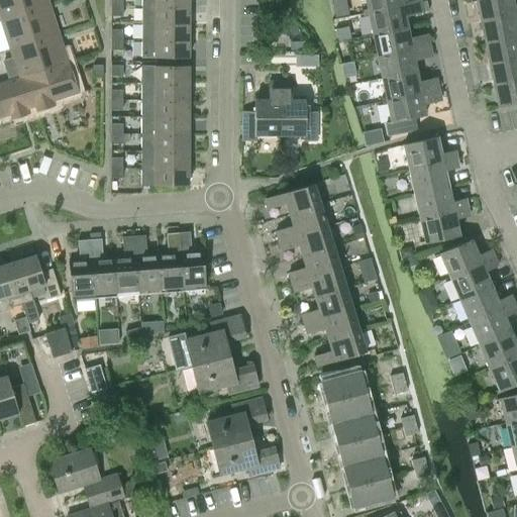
[(50,101),(76,93),(45,0),(0,0),(0,23),(11,60),(3,62),(9,81),(0,84),(0,117),(9,114),(10,119),(27,114),(25,109),(34,106),(35,111),(53,106),(50,101)]
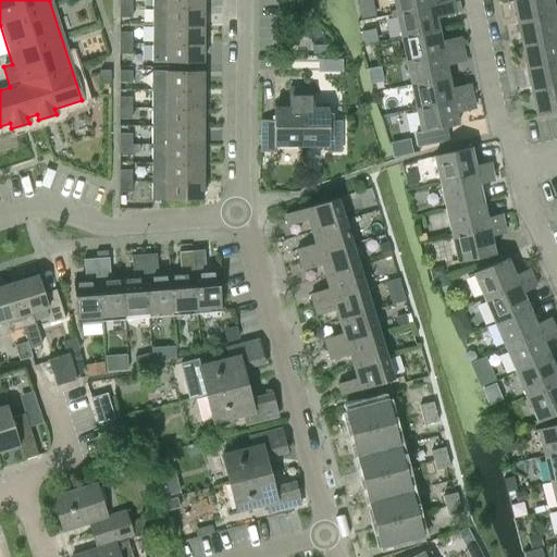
[(390,15),(452,3),(450,0),(392,0),(395,12),(388,14),(390,15)]
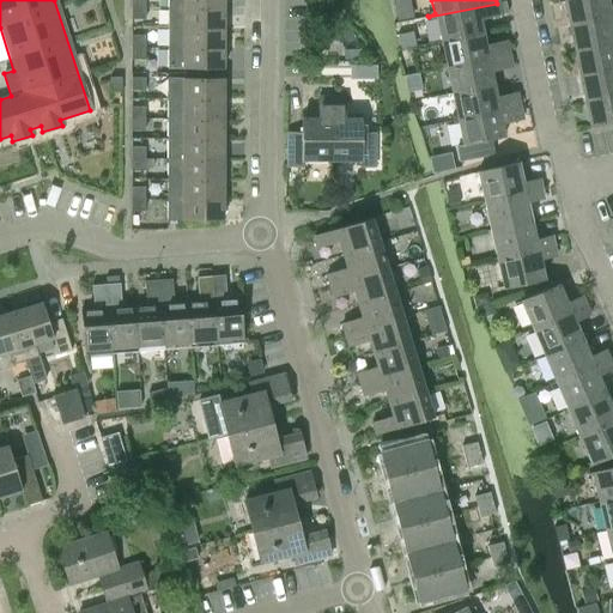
[(606,0),(568,0),(564,1),(569,26),(610,18),(606,0)]
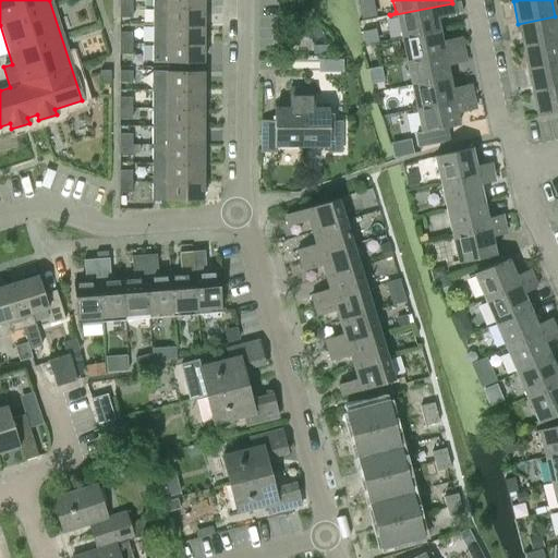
[(455,14),(452,3),(390,15),(390,20),(397,17),(401,38),(438,31),(436,19),(455,14)]
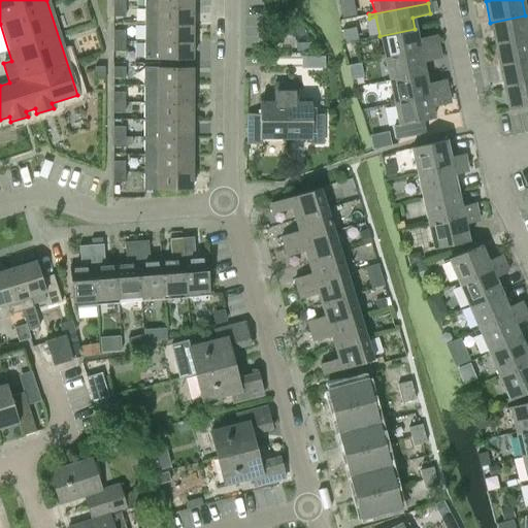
[(124,17),(124,6),(112,6),(112,17),(124,17)]
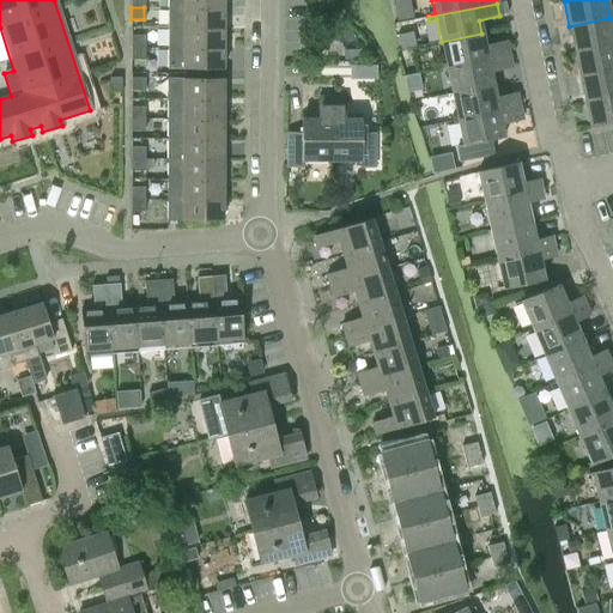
[(168,28),(223,28),(223,7),(168,7),(168,28)]
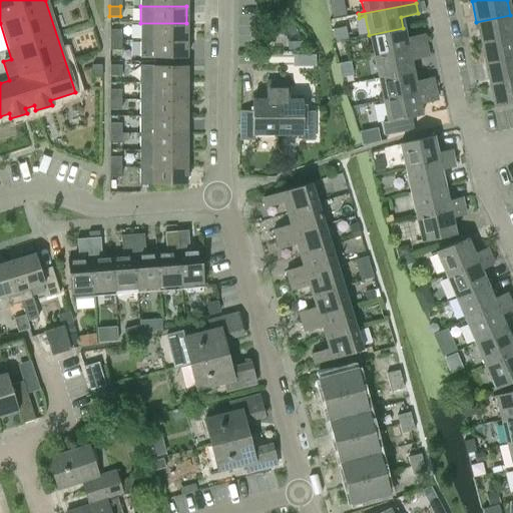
[(512,27),(510,15),(476,22),(480,43),(512,36),(512,27)]
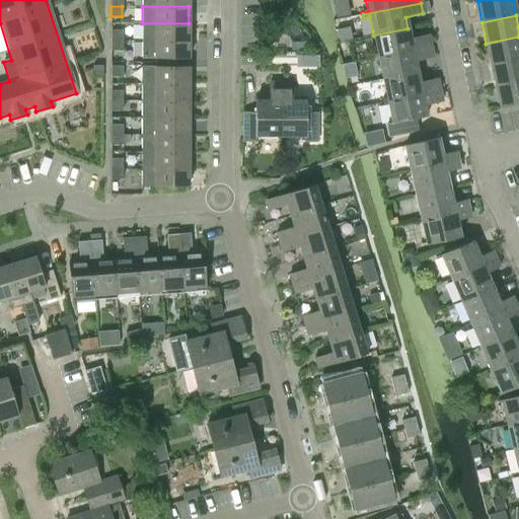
[(142,41),(189,41),(189,23),(142,23),(142,41)]
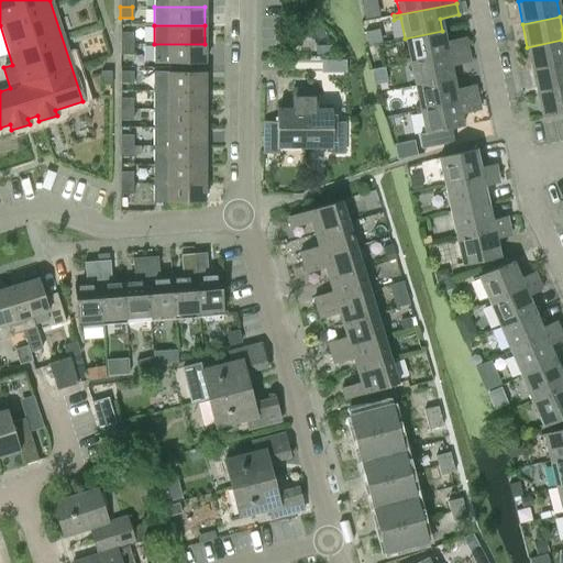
[(444,43),(442,31),(405,39),(409,59),(403,61),(404,64),(466,51),(464,40),(444,43)]
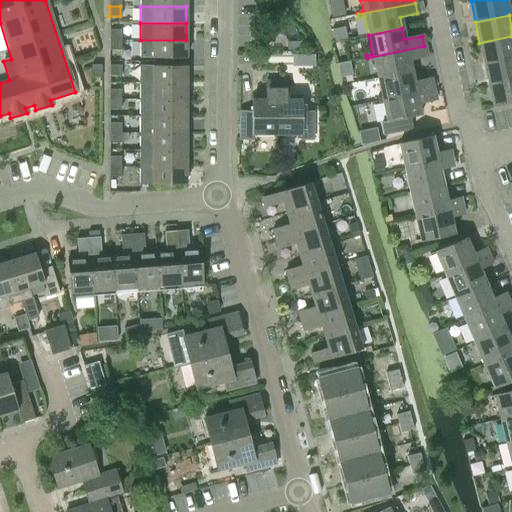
[(109,39),(120,39),(120,29),(109,29),(109,39)]
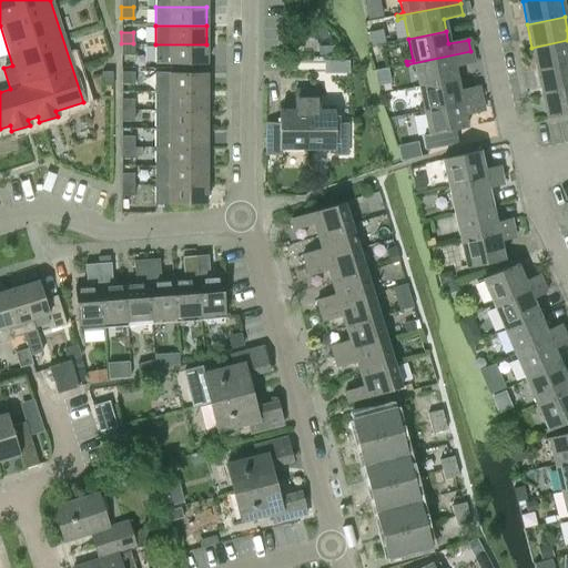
[(567,40),(531,48),(537,72),(567,64),(567,40)]
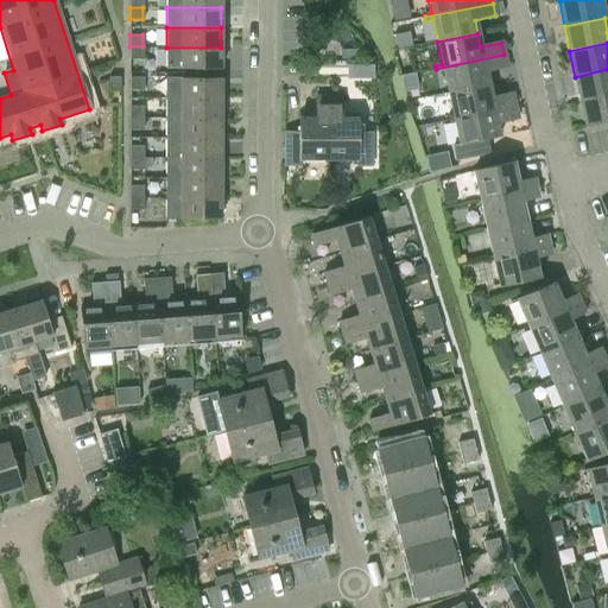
[(143,58),(143,46),(130,46),(130,58),(143,58)]
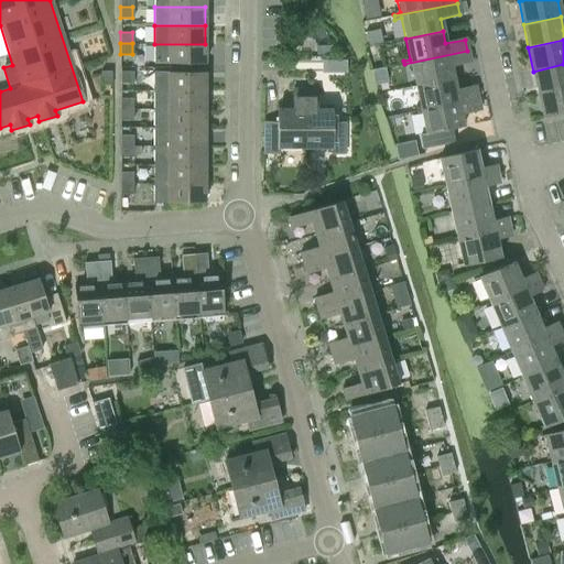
[(204,64),(205,44),(154,44),(154,64),(204,64)]
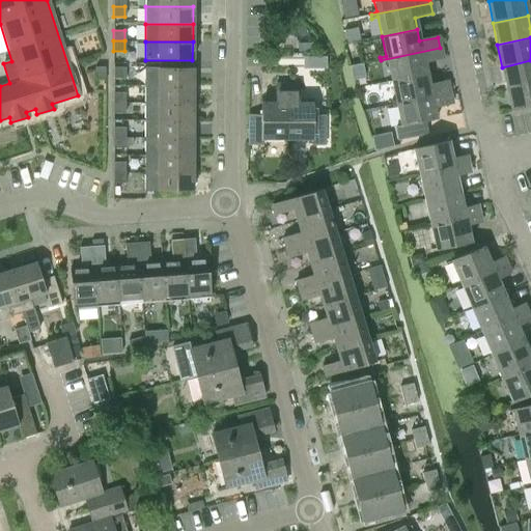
[(443,59),(440,48),(381,60),(381,63),(387,61),(391,81),(426,74),(424,63),(443,59)]
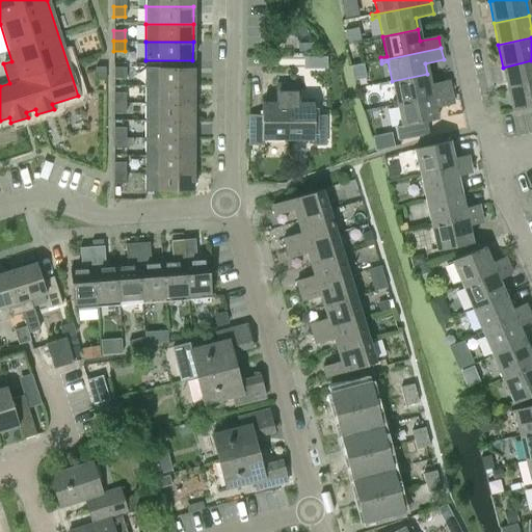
[(531,60),(503,68),(507,89),(531,83),(531,60)]
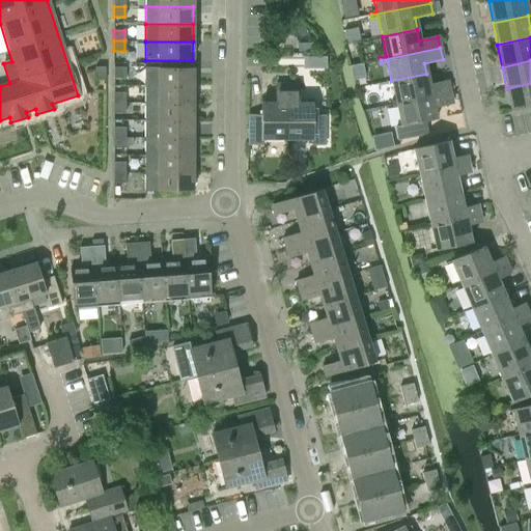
[(106,78),(106,67),(96,66),(96,77),(106,78)]
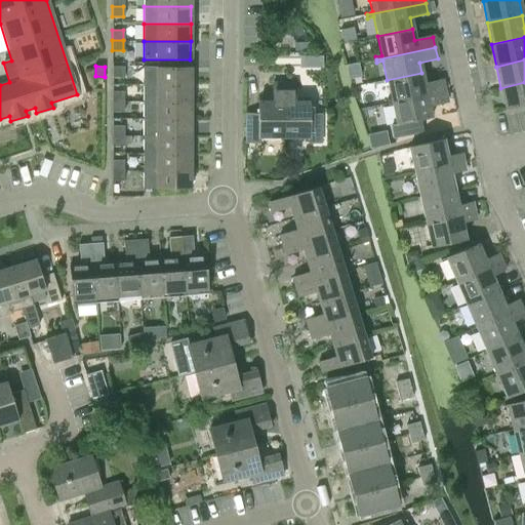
[(123,76),(123,66),(112,66),(112,76),(123,76)]
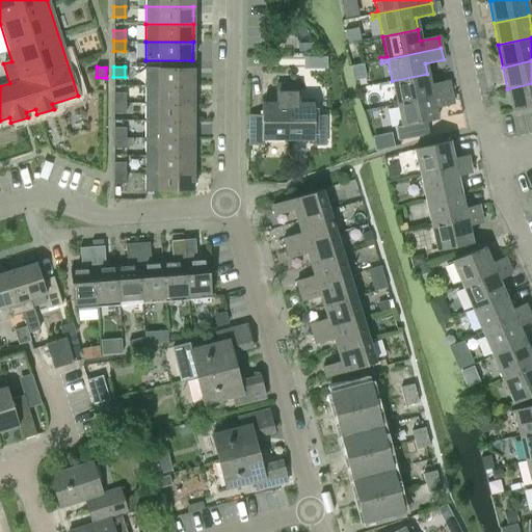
[(145,85),(192,85),(192,67),(145,67),(145,85)]
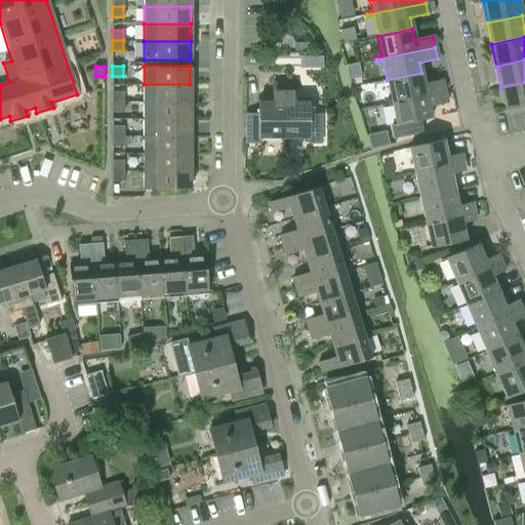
[(421,73),(387,80),(391,101),(385,102),(386,104),(445,92),(443,81),(423,84),(421,73)]
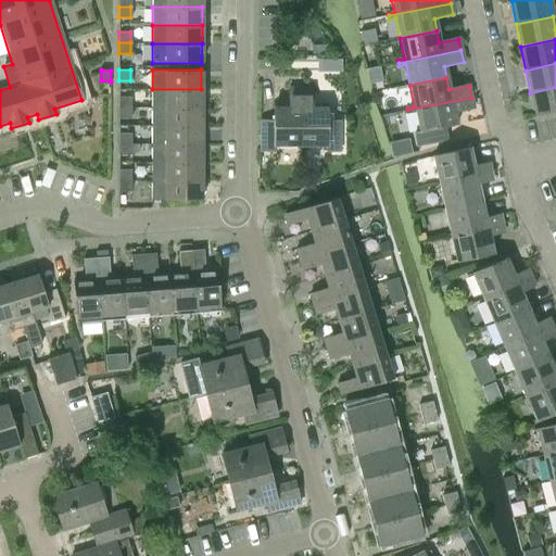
[(555,87),(530,93),(535,117),(555,112),(555,87)]
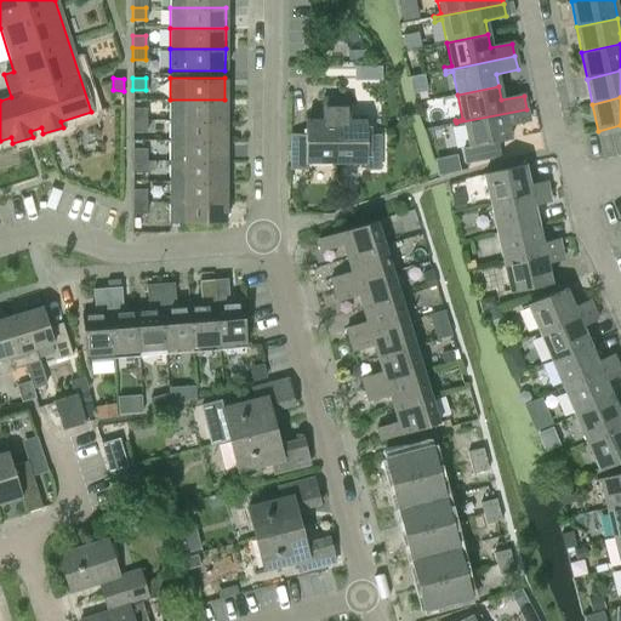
[(335,163),(335,98),(322,98),(322,120),(305,120),(305,135),(291,135),(290,169),(306,169),(306,163),(335,163)]
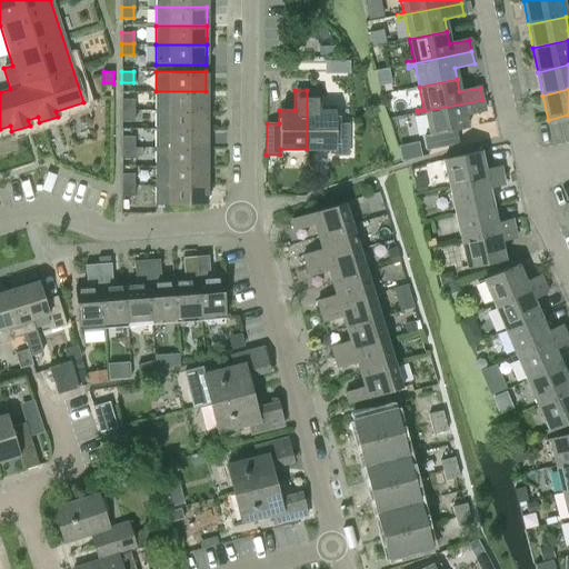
[(318,90),(307,90),(307,149),(332,149),(332,156),(348,156),(348,125),(333,125),(333,110),(318,110),(318,90)]
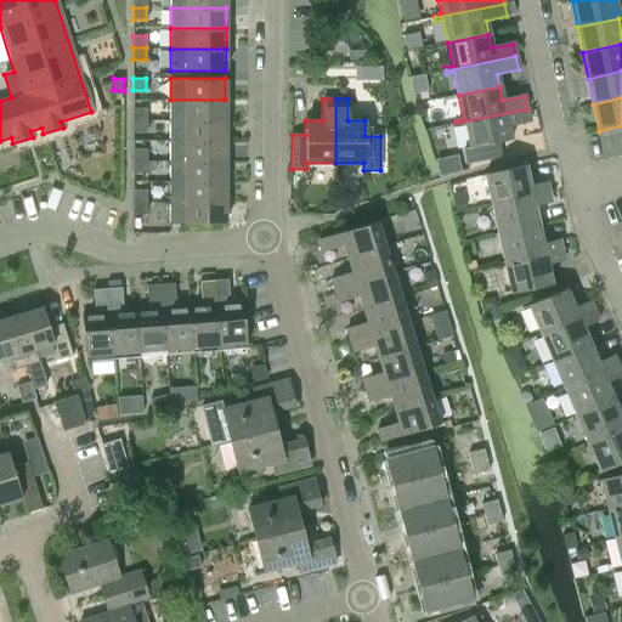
[(225,100),(170,100),(170,119),(225,119),(225,100)]
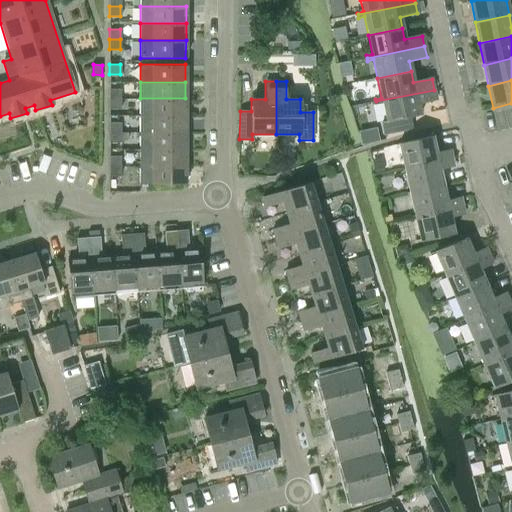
[(109,99),(120,99),(120,88),(109,88),(109,99)]
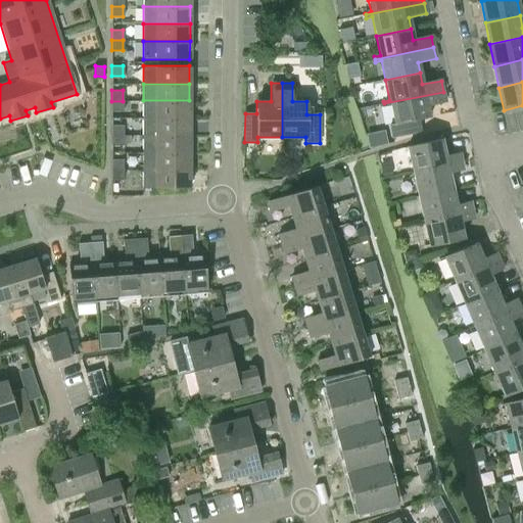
[(445,103),(443,92),(384,103),(384,107),(390,105),(394,125),(388,126),(391,138),(420,133),(418,121),(430,119),(427,107),(445,103)]
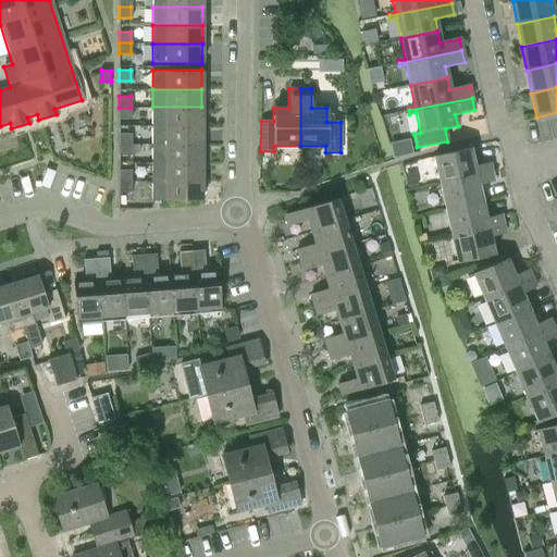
[(201,107),(152,107),(152,125),(201,125),(201,107)]
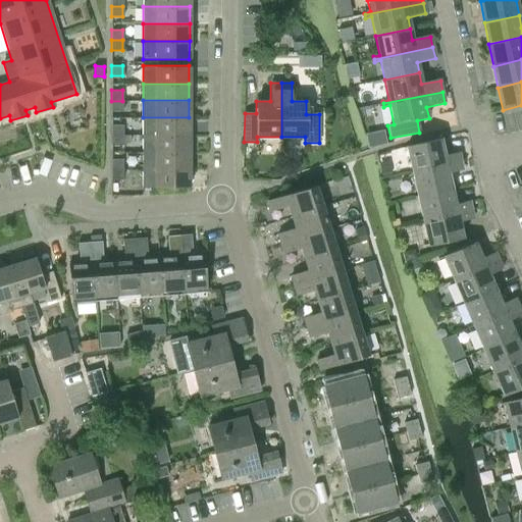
[(122,111),(122,101),(111,101),(111,111),(122,111)]
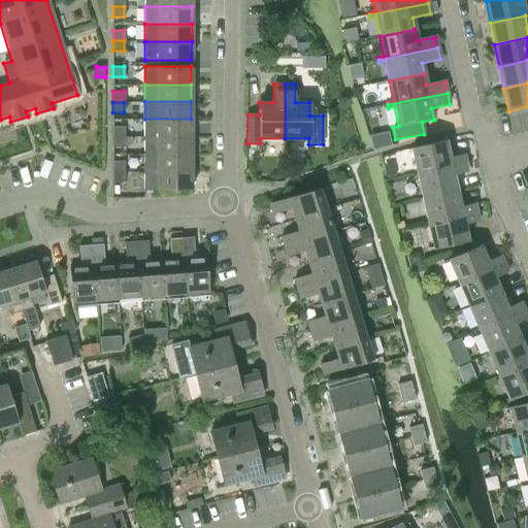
[(191,119),(144,119),(144,136),(191,136),(191,119)]
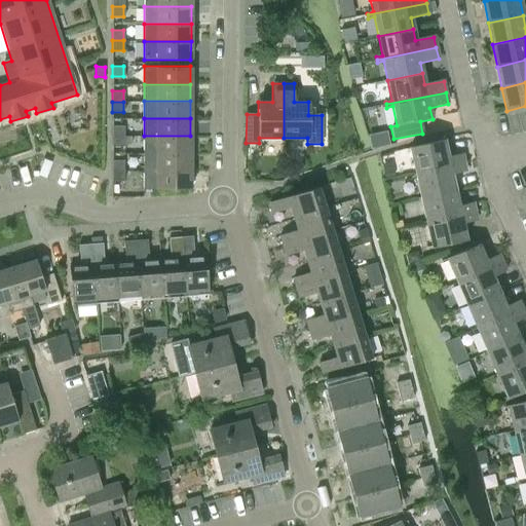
[(112,137),(123,137),(123,126),(112,126),(112,137)]
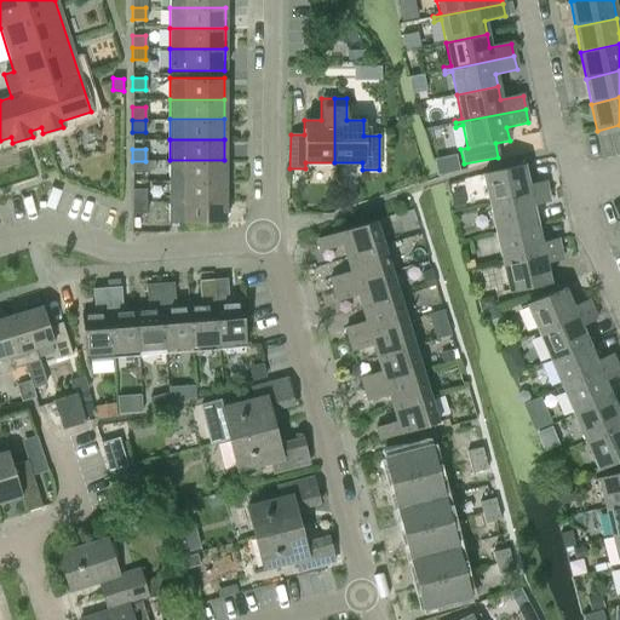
[(224,160),(170,160),(170,181),(224,181),(224,160)]
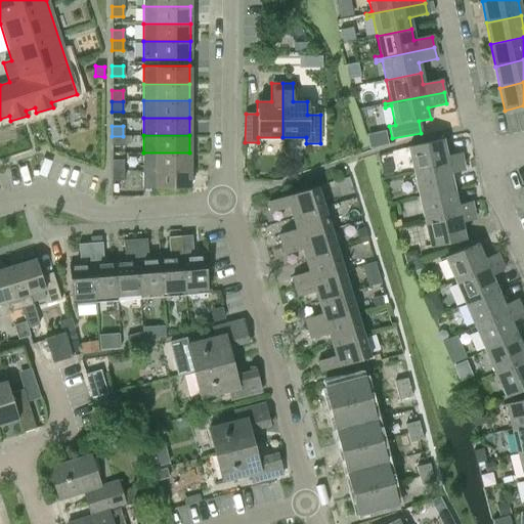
[(123,145),(123,136),(112,136),(112,145),(123,145)]
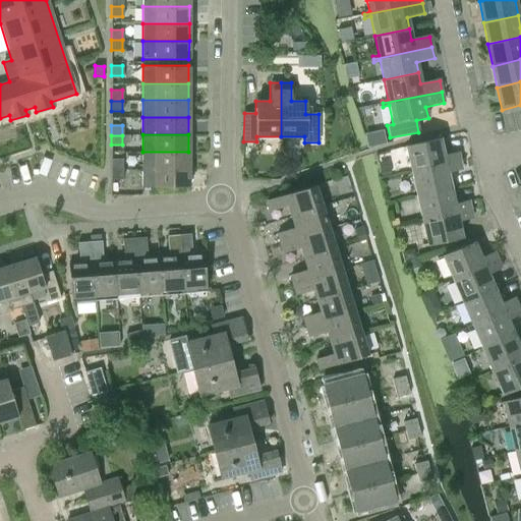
[(411,172),(459,161),(457,153),(443,156),(440,138),(405,147),(411,172)]
